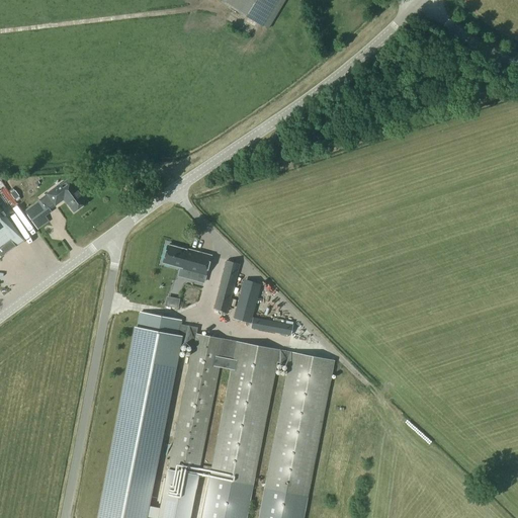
[(222,0),(222,1),(268,29),(284,0),(222,0)]
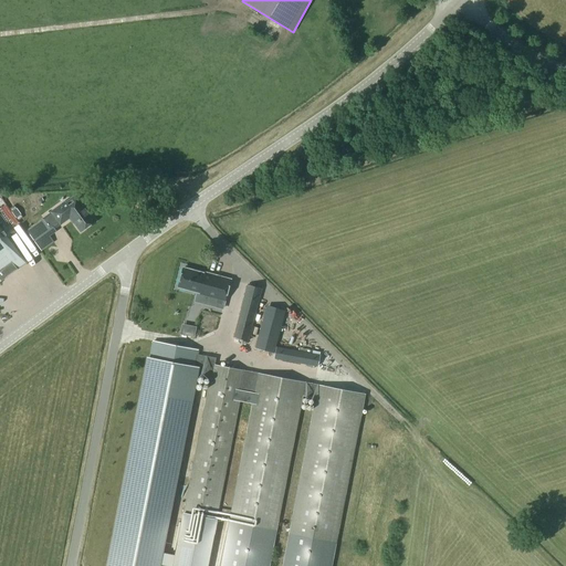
[(51,215),(28,232),(42,252),(53,244),(50,239),(56,233),(53,230),(60,226),(60,227),(70,219),(81,233),(95,222),(76,197),(62,207),(51,215)]
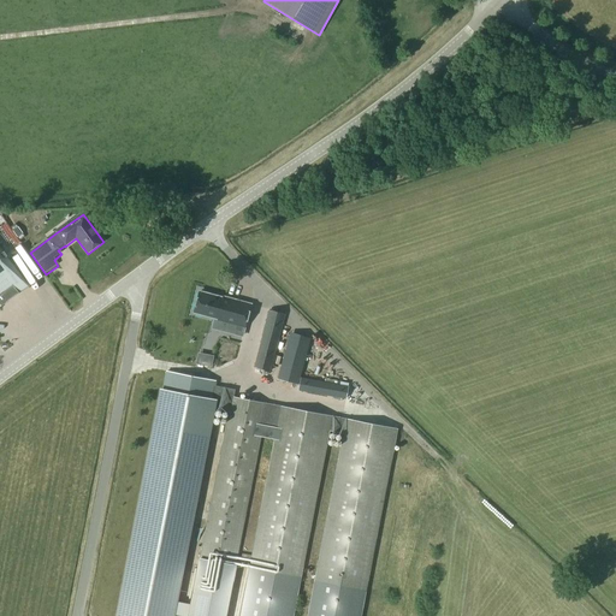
[(10,237),(1,243),(11,258),(19,252),(10,237)]
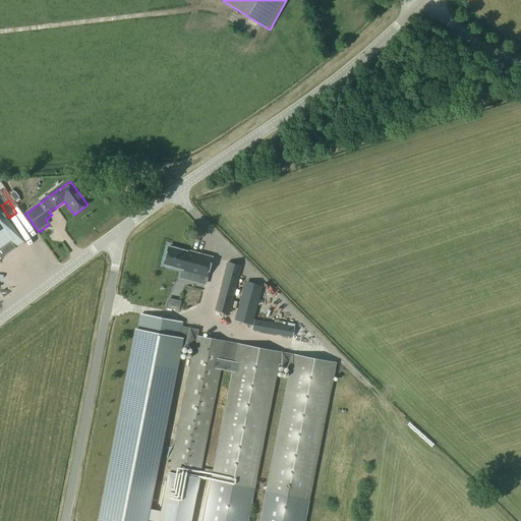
[(0,259),(24,242),(0,209),(0,259)]
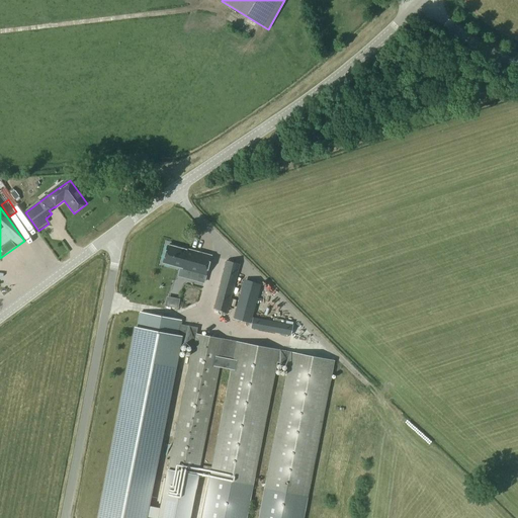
[(167,247),(163,263),(181,268),(180,270),(205,276),(210,257),(186,250),(185,251),(167,247)]
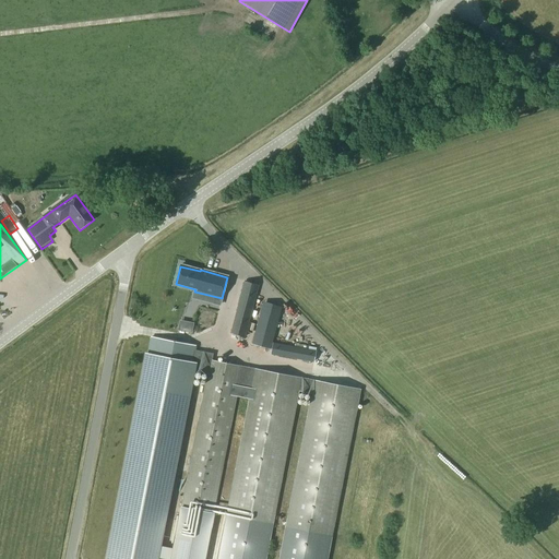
[(245,282),(230,334),(245,337),(259,285),(245,282)]
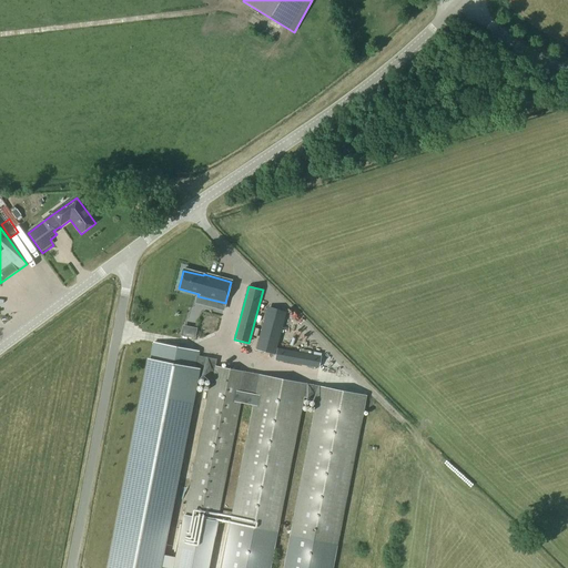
[(185,304),(183,314),(192,317),(195,306),(185,304)]
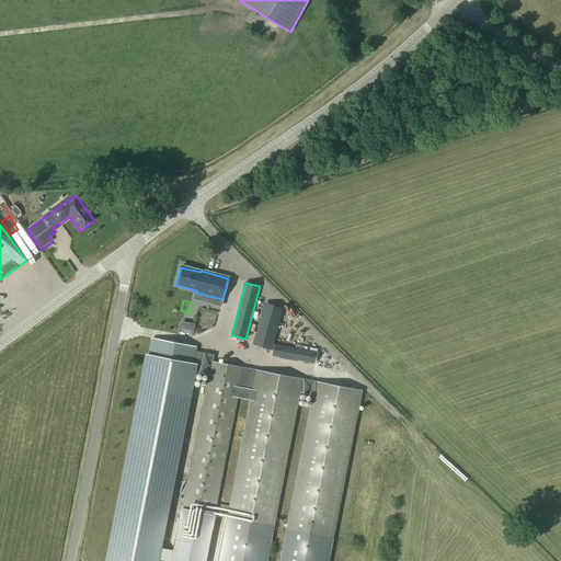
[(264,306),(253,345),(272,351),(282,311),(264,306)]
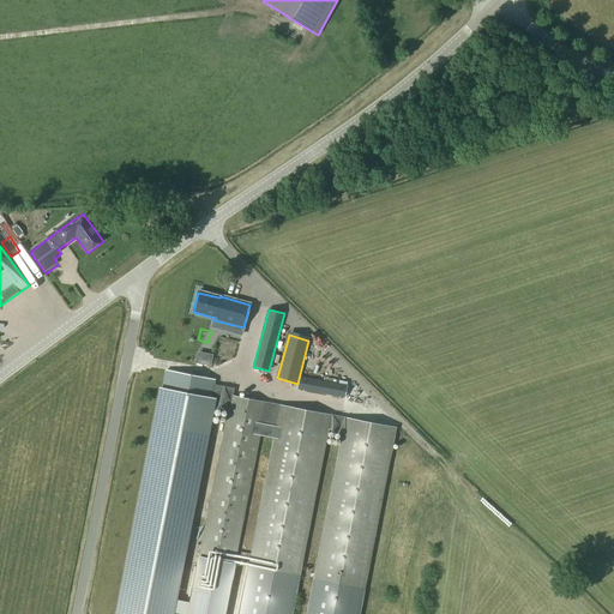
[(215,386),(215,383),(164,372),(116,613),(169,613),(212,398),(230,401),(187,613),(223,613),(263,425),(276,427),(240,613),(292,613),(329,431),(343,433),(307,613),(359,613),(396,428),(342,416),(233,397),(234,390),(215,386)]
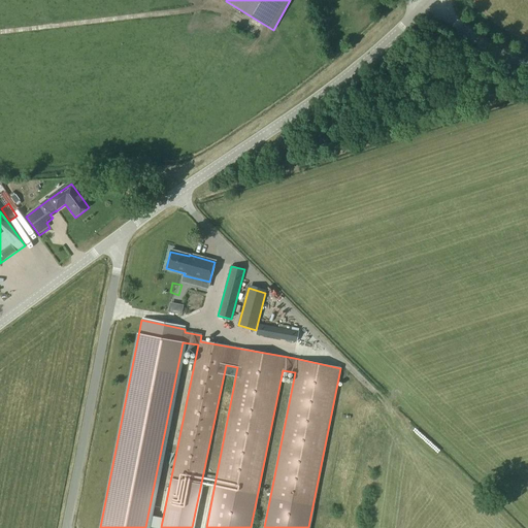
[(258,325),(255,334),(295,345),(298,335),(258,325)]
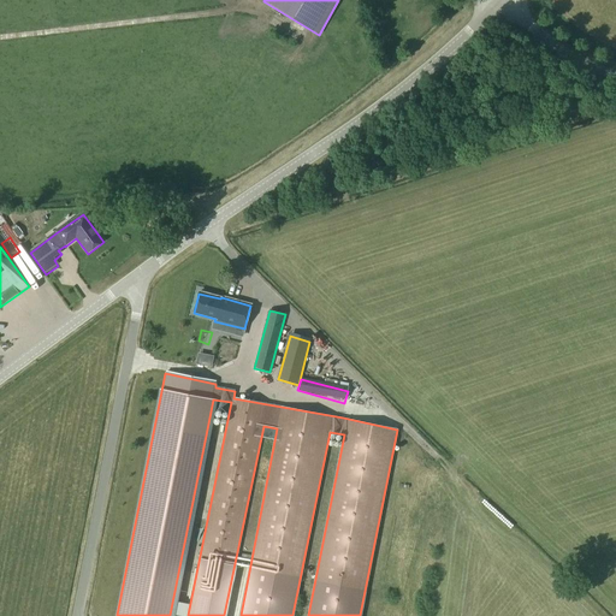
All buildings are outlined.
